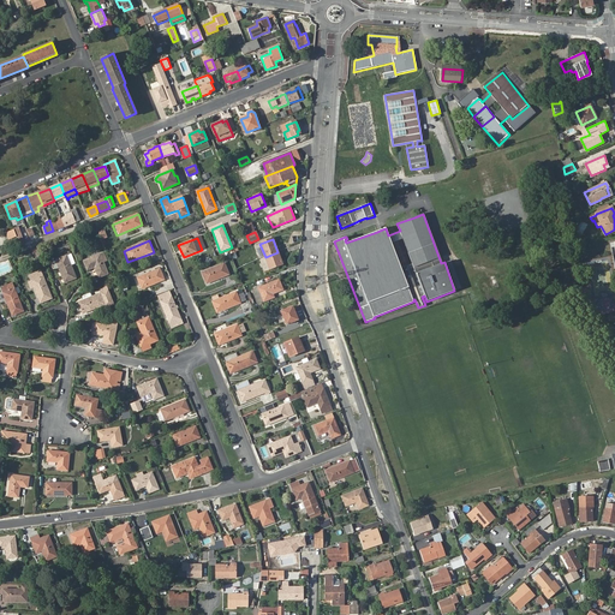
[(282,267),(278,252),(266,257),(270,272),(282,267)]
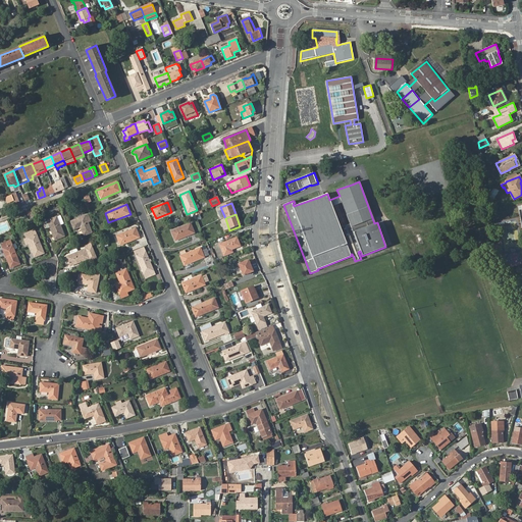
[(71,221),(74,228),(81,226),(85,236),(93,232),(86,215),(71,221)]
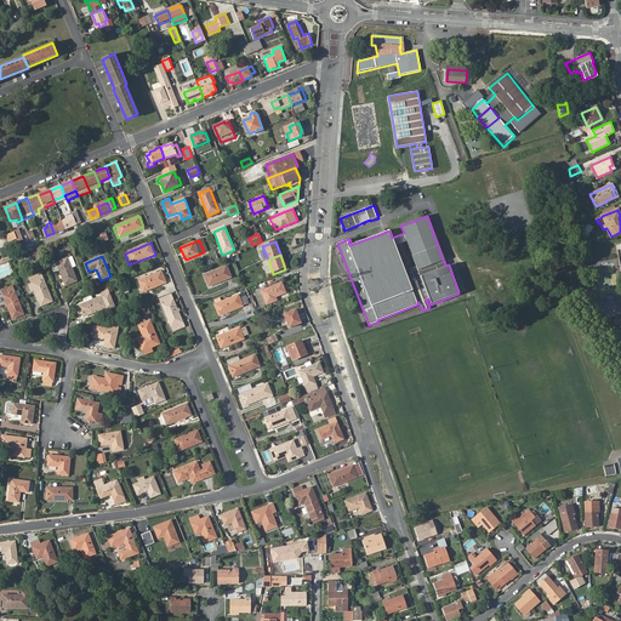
[(56,262),(67,288),(79,284),(68,257),(56,262)]
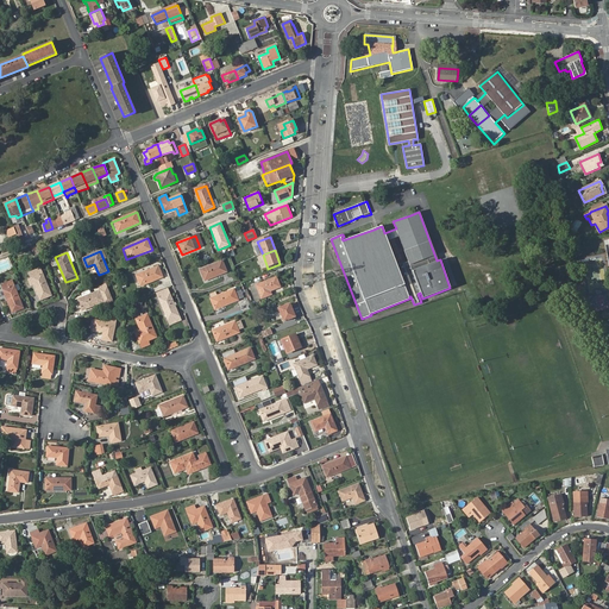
[(0,259),(0,272),(13,268),(8,257),(0,259)]
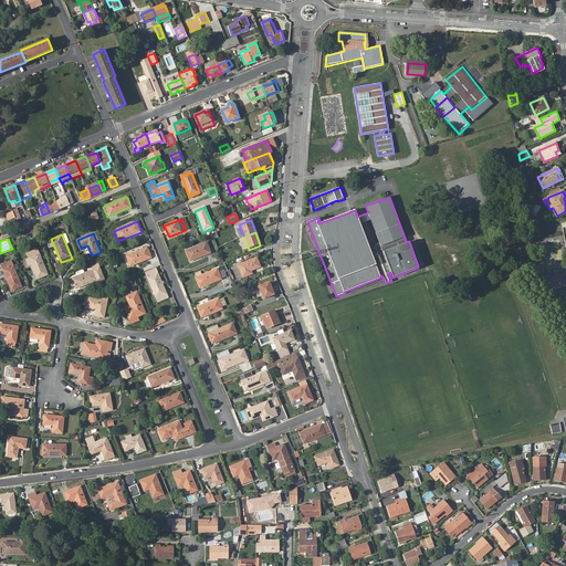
[(415,239),(409,241),(418,268),(425,265),(415,239)]
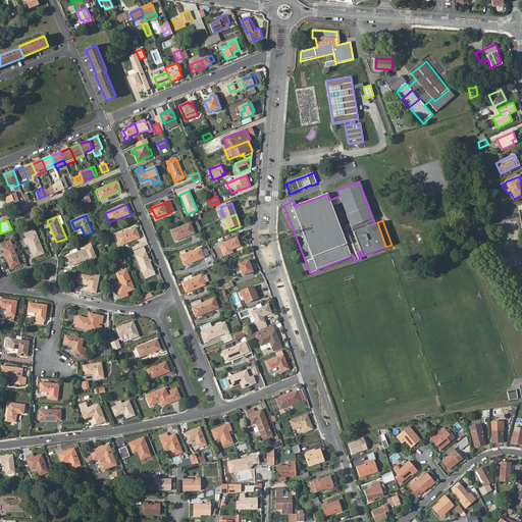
[(171,231),(175,241),(195,232),(191,223),(171,231)]
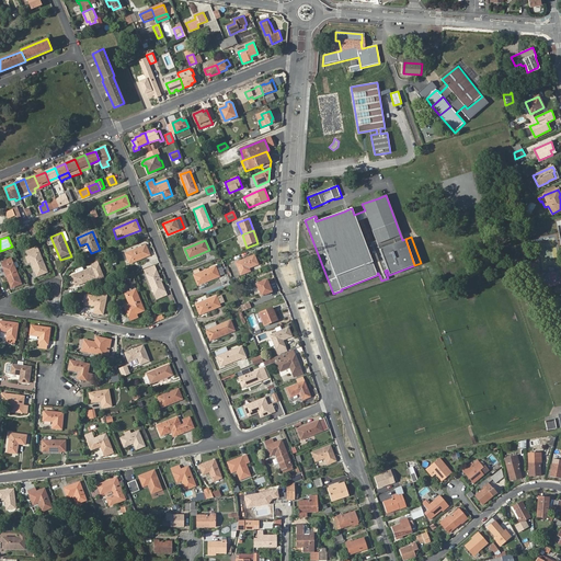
[(123,254),(127,265),(150,255),(146,244),(123,254)]
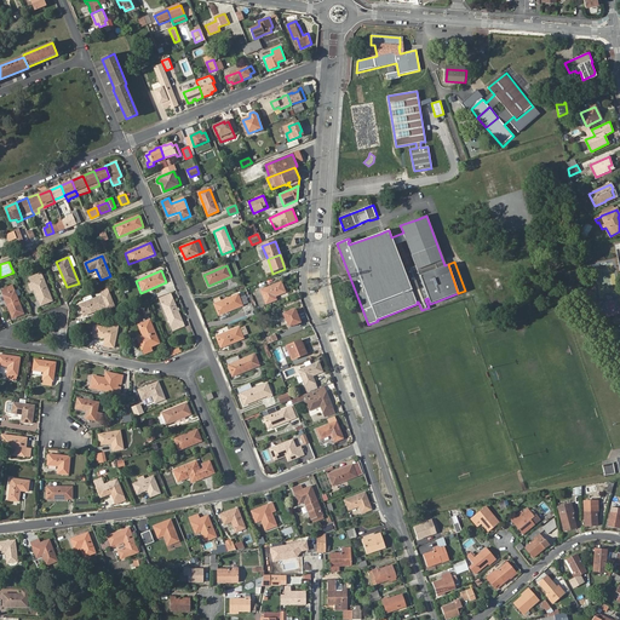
[(30,277),(41,305),(52,302),(41,274),(30,277)]
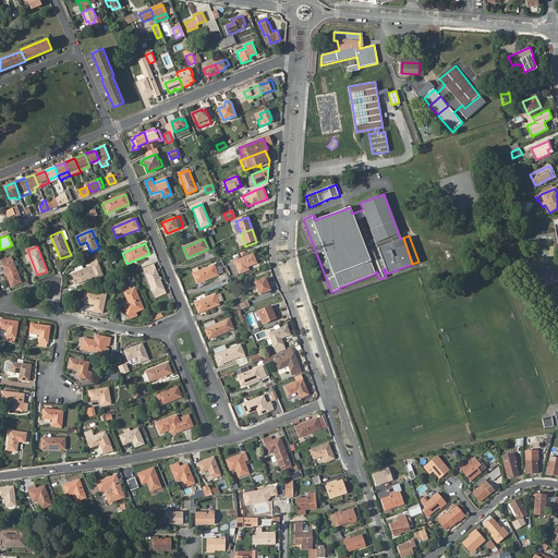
[(234,263),(240,275),(249,271),(246,268),(256,264),(253,255),(234,263)]
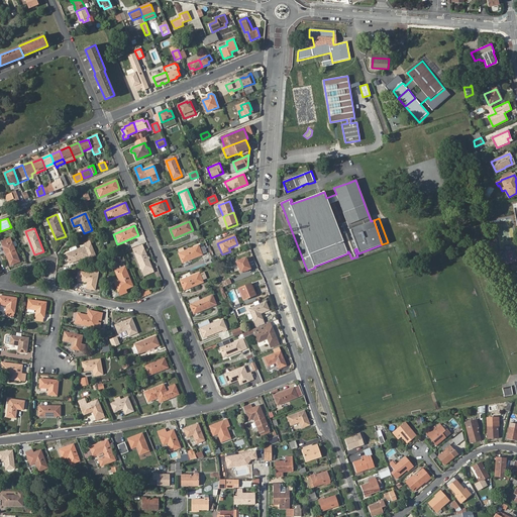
[(1,241),(10,265),(19,261),(10,237),(1,241)]
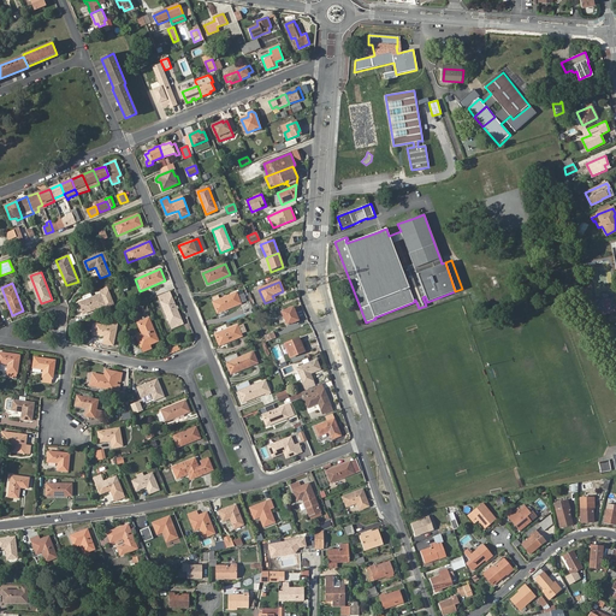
[(80,302),(84,314),(106,304),(107,307),(114,304),(108,290),(93,297),(83,301),(80,302)]
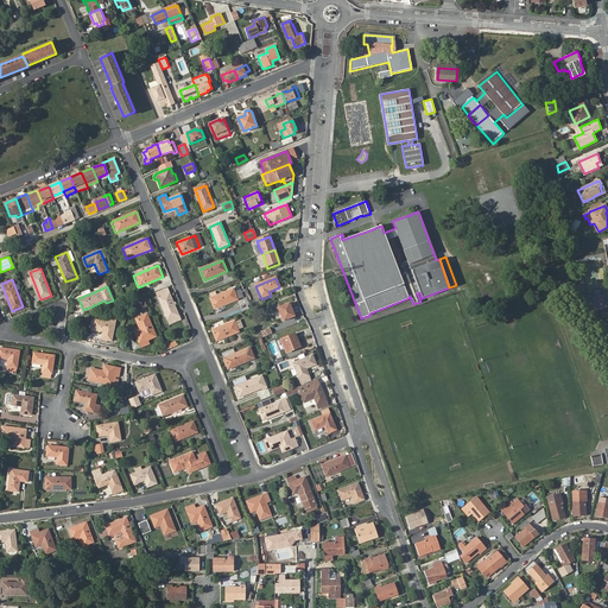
[(210,298),(215,309),(239,299),(234,289),(210,298)]
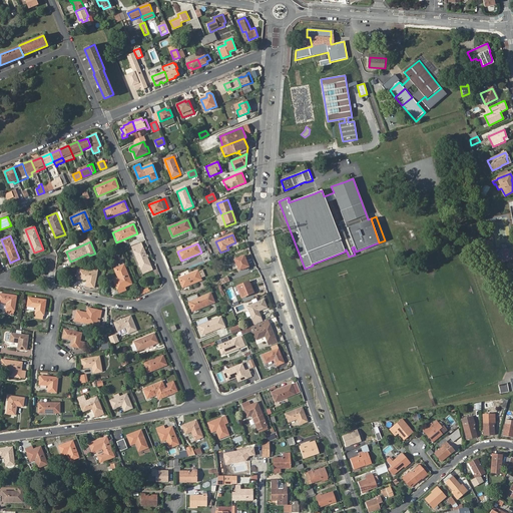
[(133,250),(141,270),(151,266),(143,246),(133,250)]
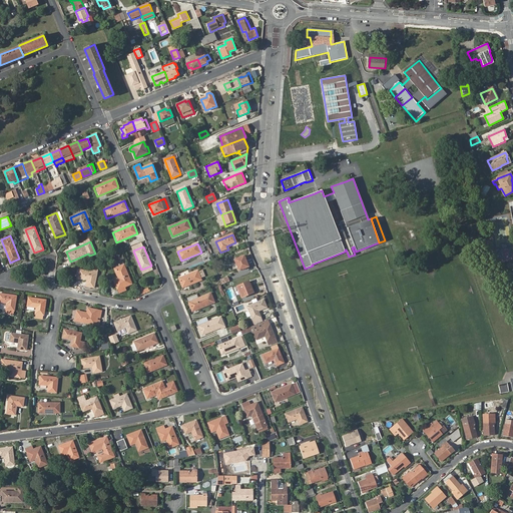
[(235,262),(239,273),(249,269),(244,258),(235,262)]
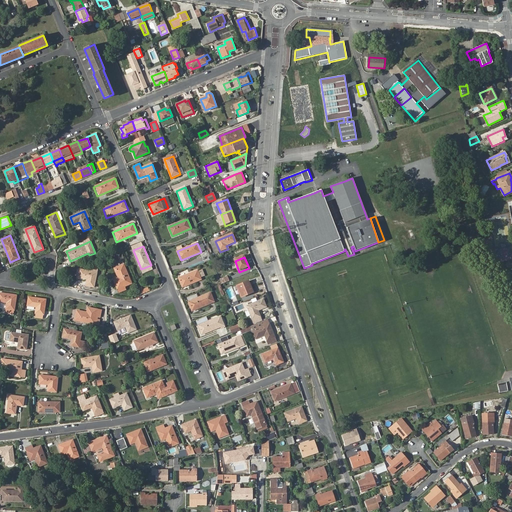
[(119,277),(114,280),(119,292),(126,290),(124,286),(132,283),(124,265),(115,268),(119,277)]
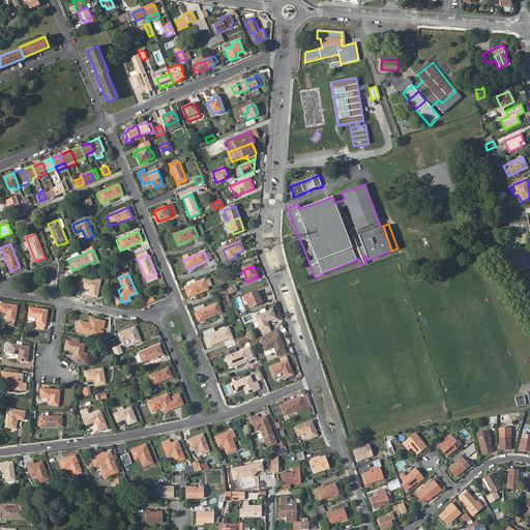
[(81,287),(90,289),(88,295),(97,297),(100,282),(83,278),(81,287)]
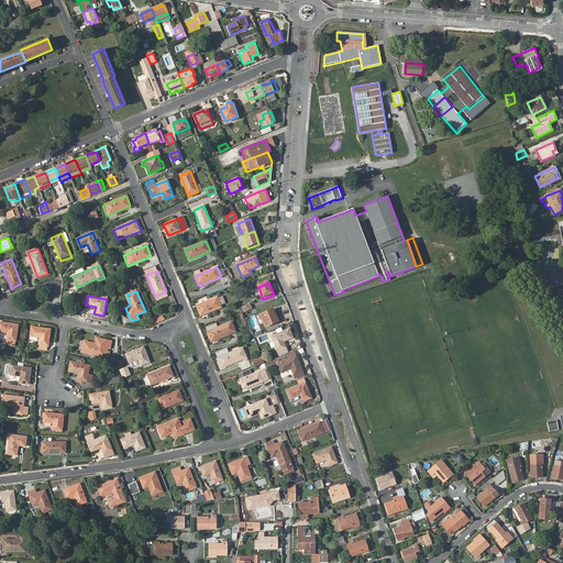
[(196,306),(200,316),(221,307),(220,305),(217,297),(196,306)]
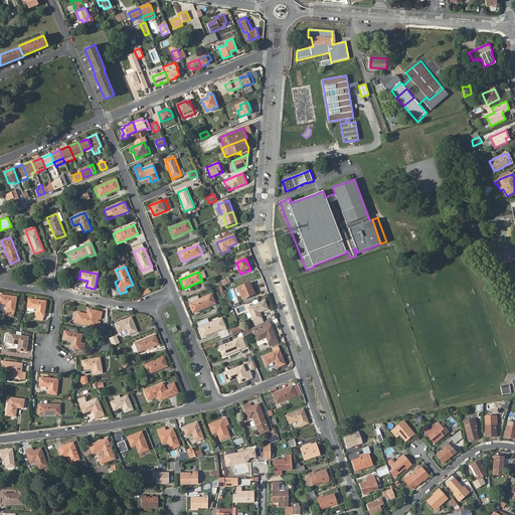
[(239,288),(243,300),(254,296),(250,284),(239,288)]
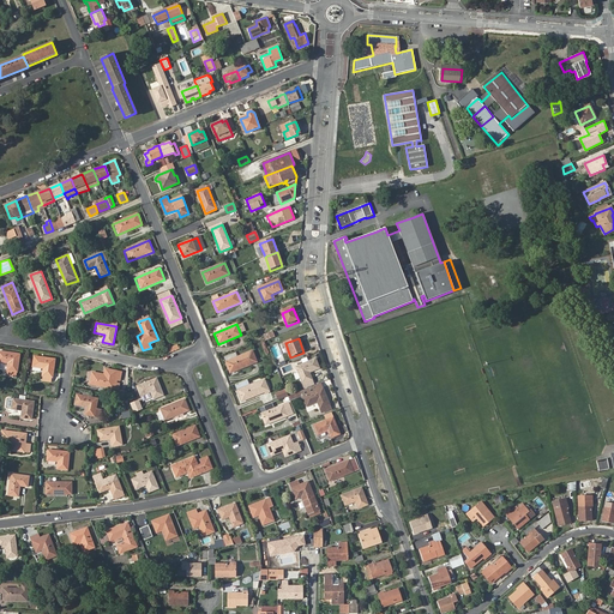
[(0,350),(0,361),(8,363),(7,371),(17,372),(19,353),(0,350)]
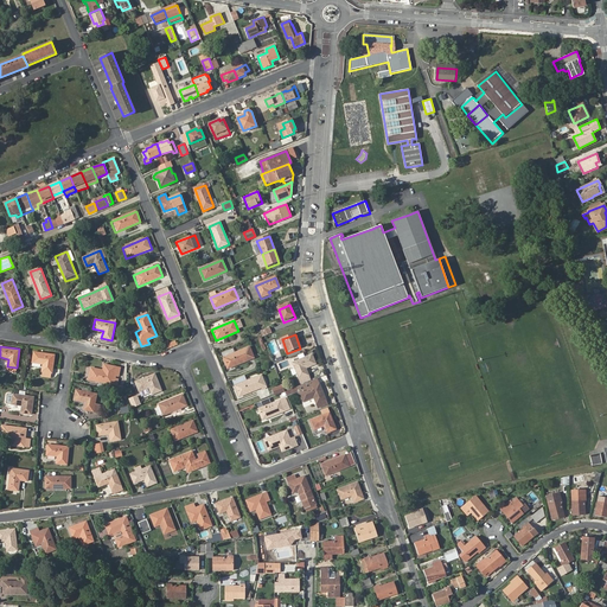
[(223,358),(228,369),(250,359),(246,349),(223,358)]
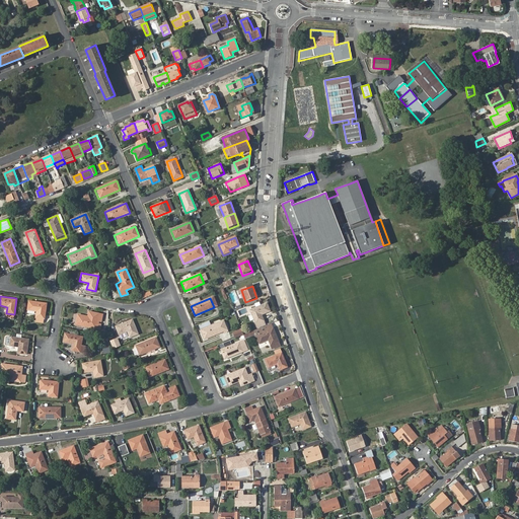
[(28,300),(27,310),(34,310),(38,311),(36,317),(44,318),(47,303),(28,300)]
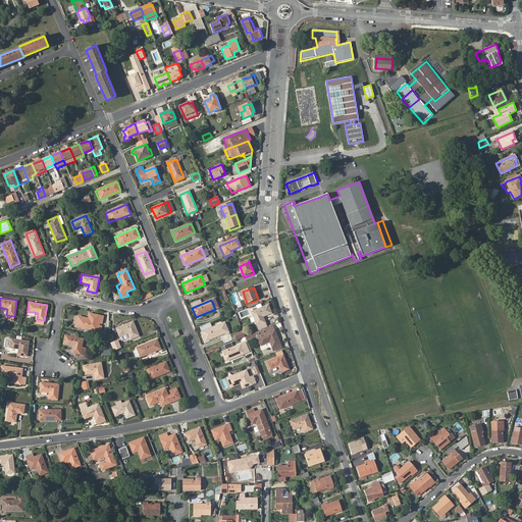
[(271,313),(269,307),(252,313),(257,325),(265,322),(262,316),(271,313)]
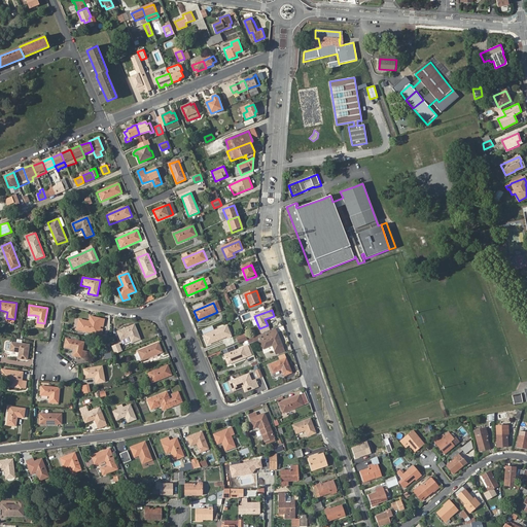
[(79,320),(77,329),(101,335),(102,328),(99,328),(99,325),(103,326),(104,319),(91,317),(90,322),(79,320)]
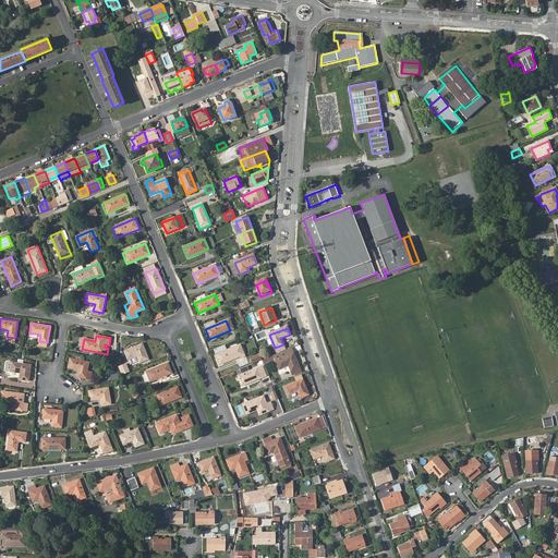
[(124,351),(128,359),(138,355),(141,362),(148,359),(142,343),(124,351)]
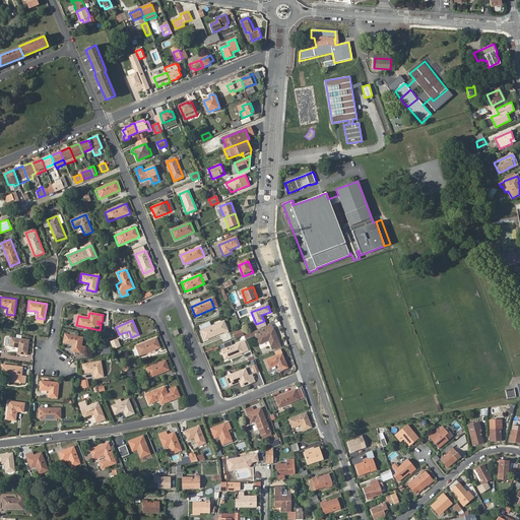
[(200,329),(205,339),(224,332),(219,322),(211,325),(209,321),(199,325),(200,329)]
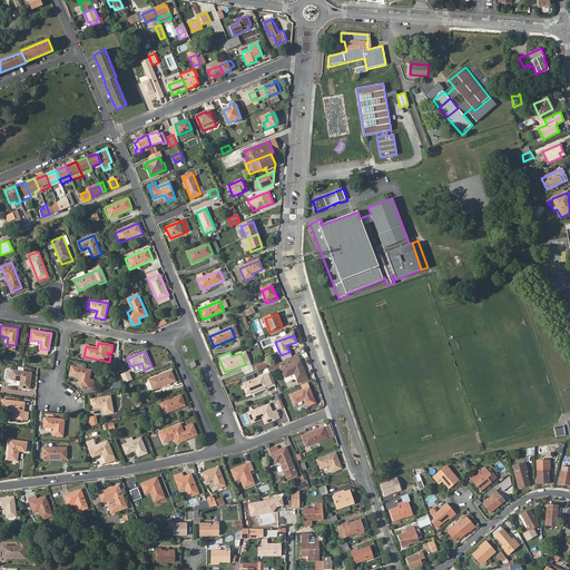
[(282,369),(285,376),(295,373),(297,380),(306,376),(298,357),(286,361),(288,365),(282,369)]
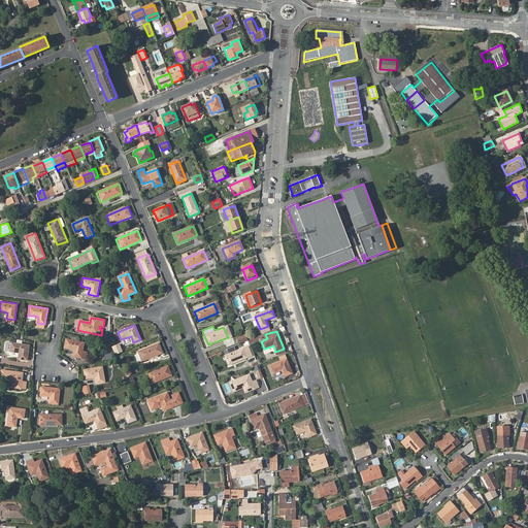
[(64,348),(74,350),(73,357),(85,359),(86,352),(83,351),(84,342),(66,338),(64,348)]
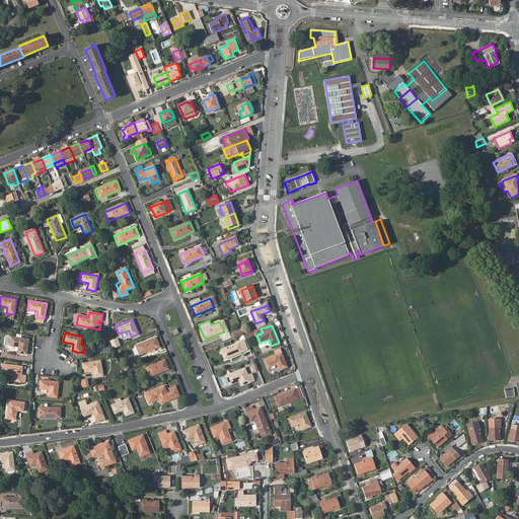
[(11,337),(10,346),(20,347),(19,354),(26,355),(29,340),(11,337)]
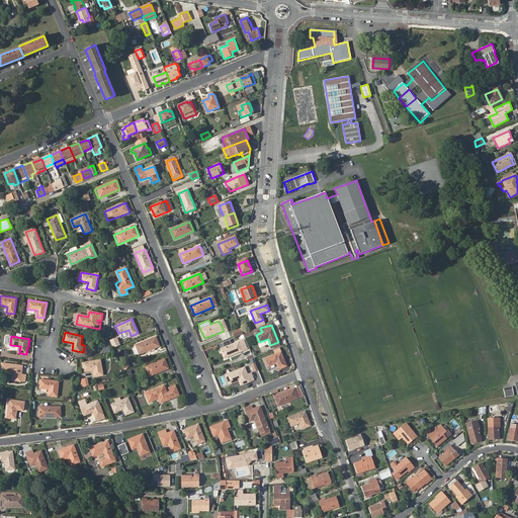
[(136,345),(140,354),(160,346),(155,337),(136,345)]
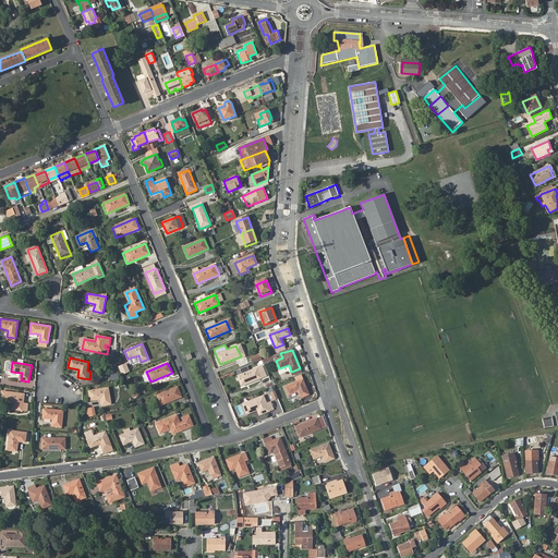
[(247,366),(240,370),(242,374),(238,376),(242,386),(266,376),(263,366),(250,372),(247,366)]
